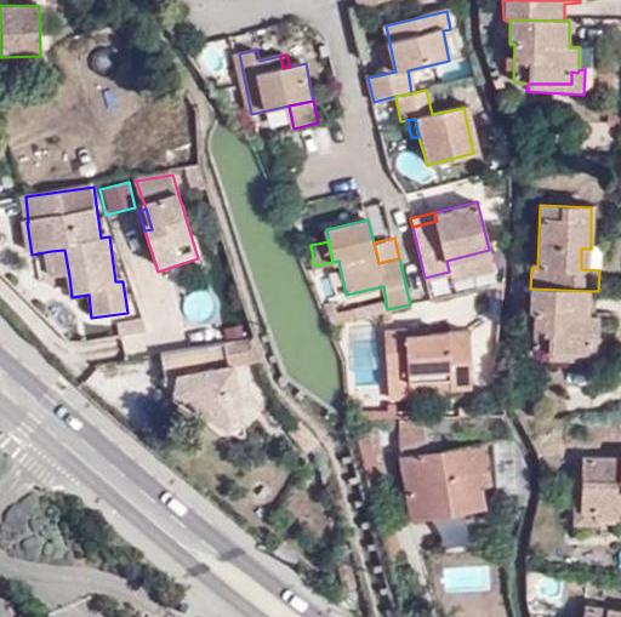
[(600,249),(591,249),(581,249),(581,269),(599,270),(600,249)]
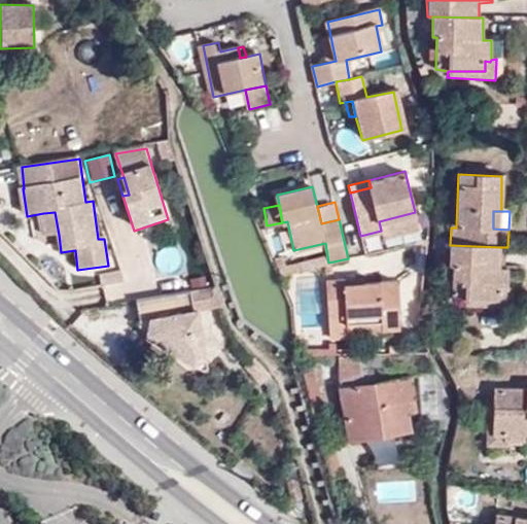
[(46,237),(59,235),(55,212),(43,213),(46,237)]
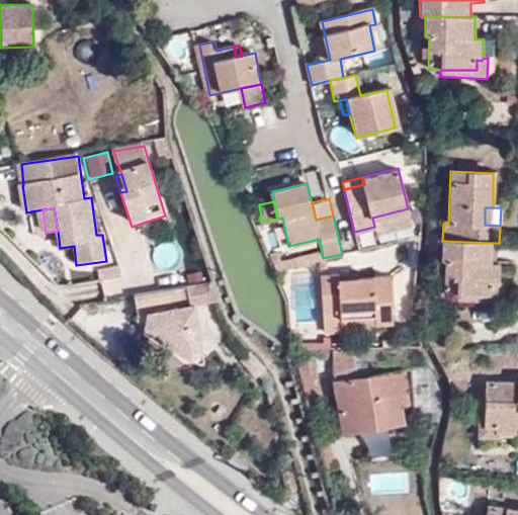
[(492,243),(442,241),(441,262),(446,262),(444,294),(457,295),(494,297),(494,286),(498,286),(498,284),(499,266),(491,265),(492,243)]
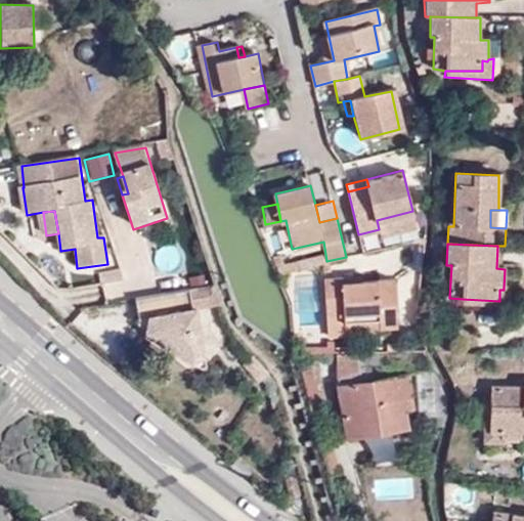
[(280,255),(273,256),(279,272),(299,267),(297,260),(282,264),(280,255)]
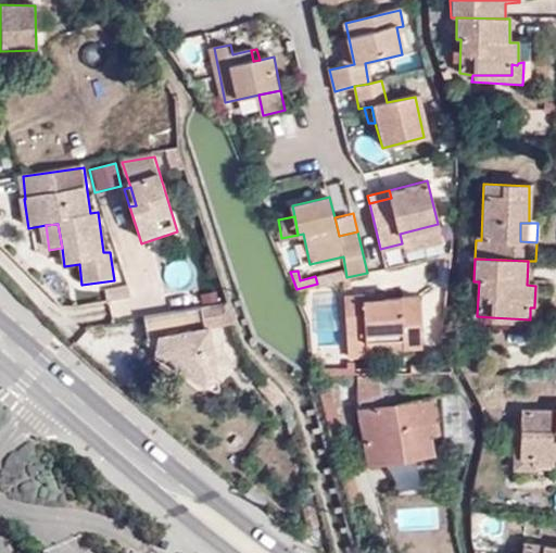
[(125,285),(104,291),(109,304),(129,298),(125,285)]
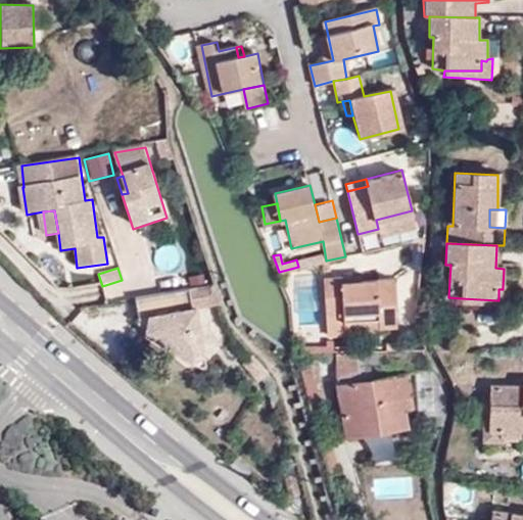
[(340,283),(341,278),(322,279),(325,314),(341,313),(342,321),(377,318),(377,325),(395,324),(392,280),(358,282),(340,283)]
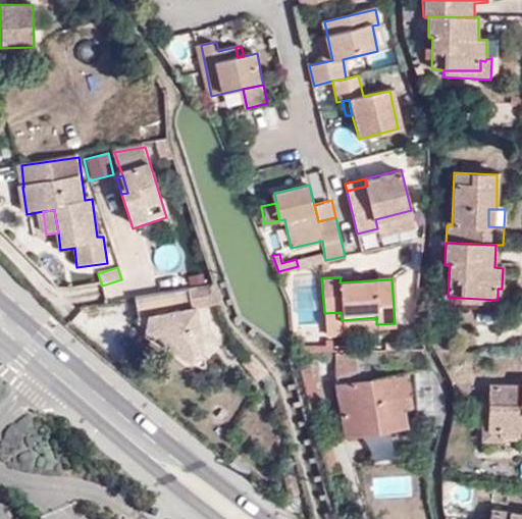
[(214,286),(189,291),(192,309),(195,309),(220,304),(214,286)]
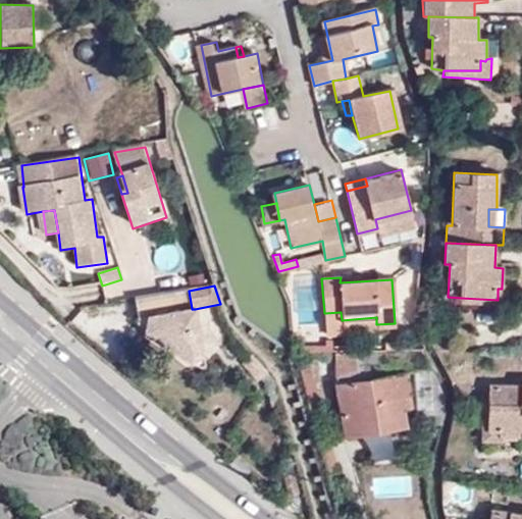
[(498,300),(461,298),(460,305),(507,308),(508,286),(502,287),(502,289),(498,289),(498,300)]
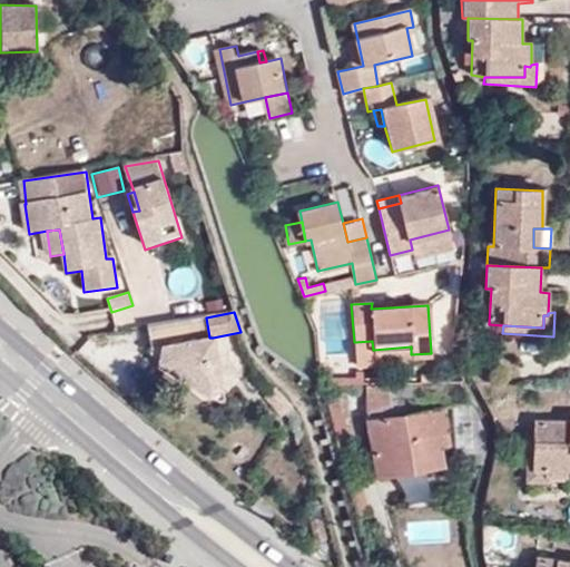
[(318,344),(342,342),(338,313),(316,315),(318,344)]
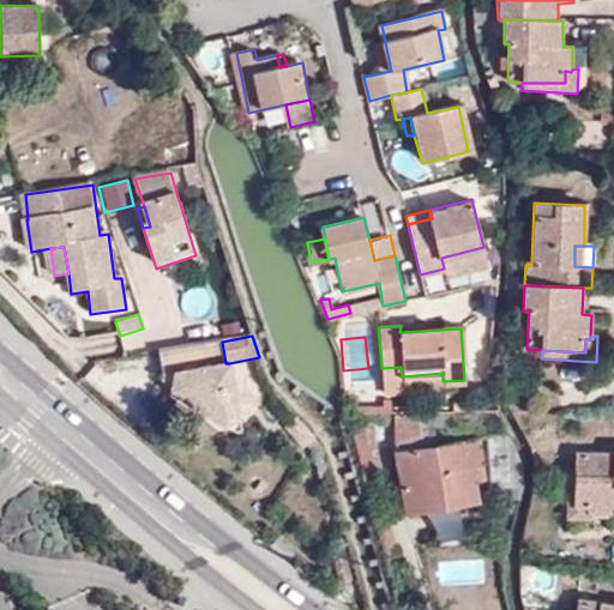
[(222,342),(158,351),(162,374),(175,373),(173,390),(224,426),(240,416),(229,363),(226,363),(222,342)]
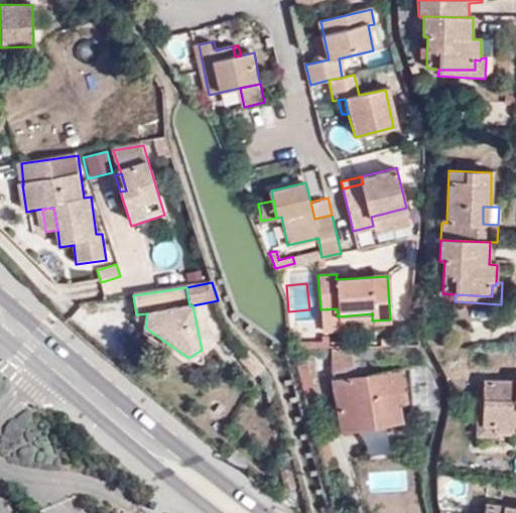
[(337,308),(320,309),(321,330),(339,329),(339,322),(338,316),(337,308)]
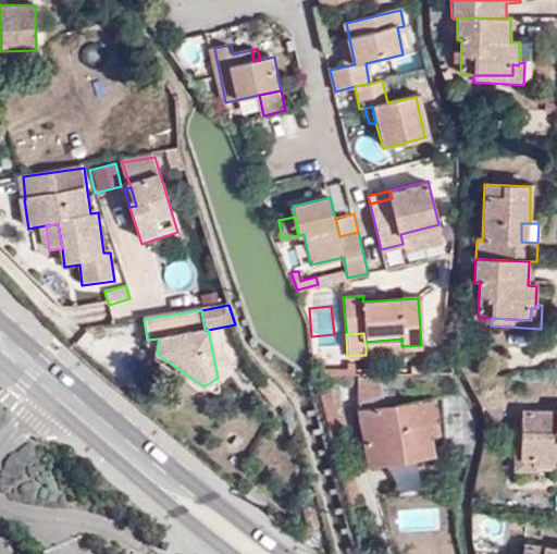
[(159,339),(147,340),(144,341),(144,343),(157,354),(159,339)]
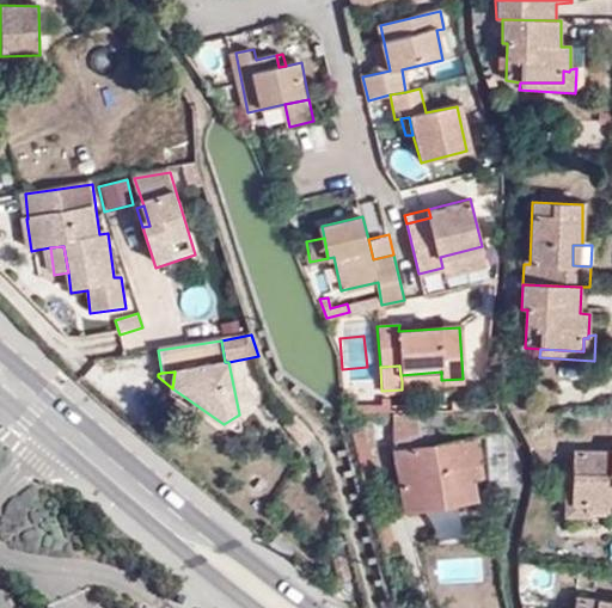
[(243,433),(239,415),(224,424),(240,434),(243,433)]
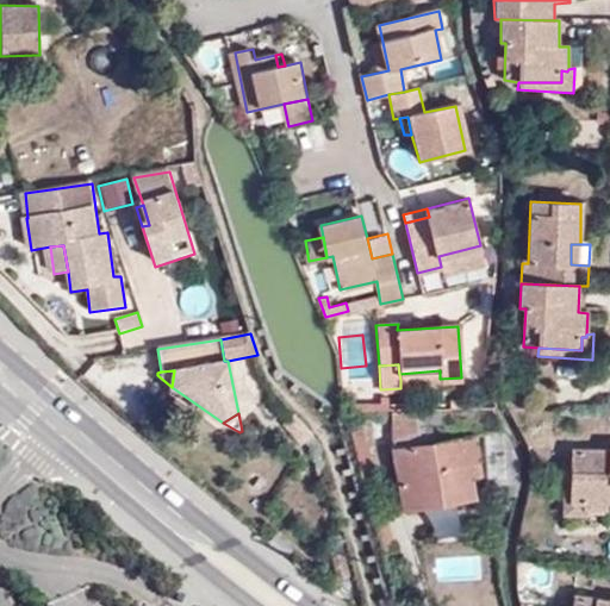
[(484,478),(475,436),(419,445),(416,414),(368,414),(374,453),(394,449),(405,511),(475,500),(472,480),(484,478)]
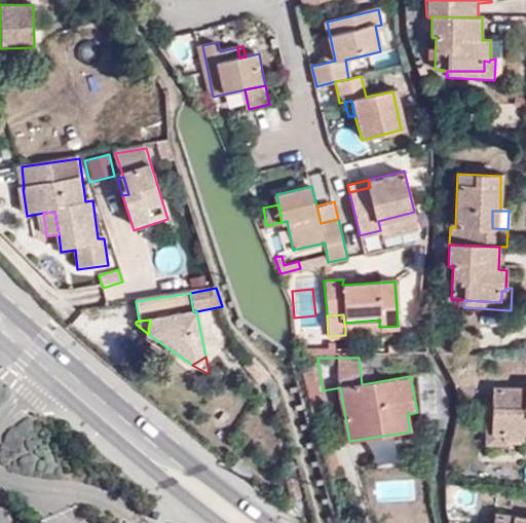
[(362,384),(410,376),(407,359),(359,358),(362,384)]
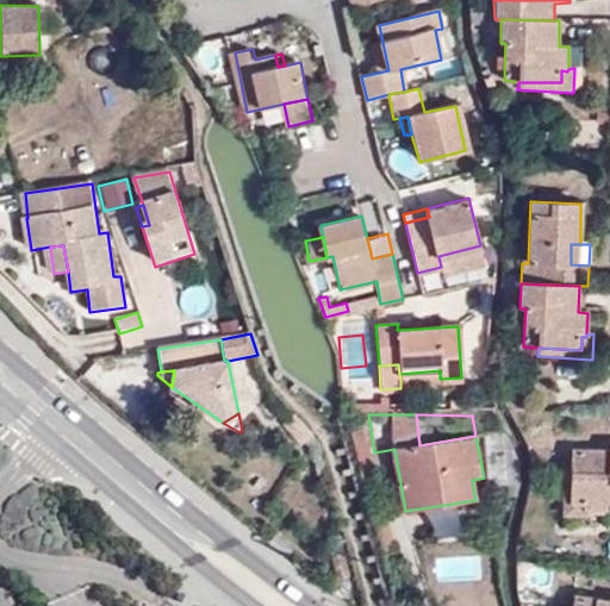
[(347,429),(367,498),(378,494),(359,418),(347,420),(347,429)]
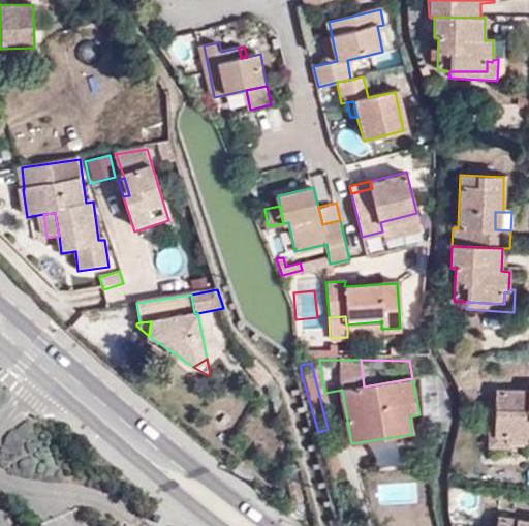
[(528,388),(528,392),(497,392),(496,404),(495,437),(506,438),(506,444),(527,444),(527,437),(528,437),(528,388)]
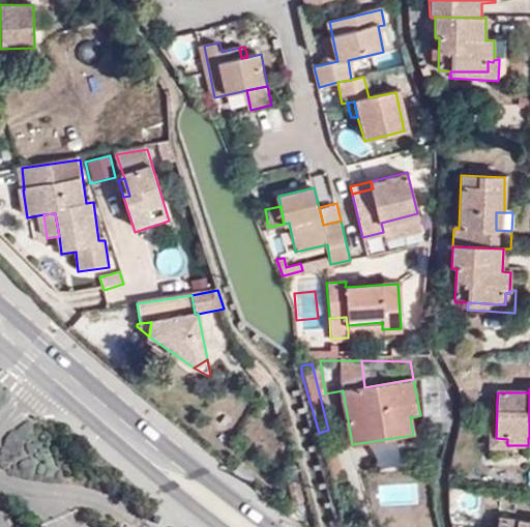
[(492,405),(490,449),(510,450),(510,445),(507,445),(507,439),(496,438),(497,405),(492,405)]
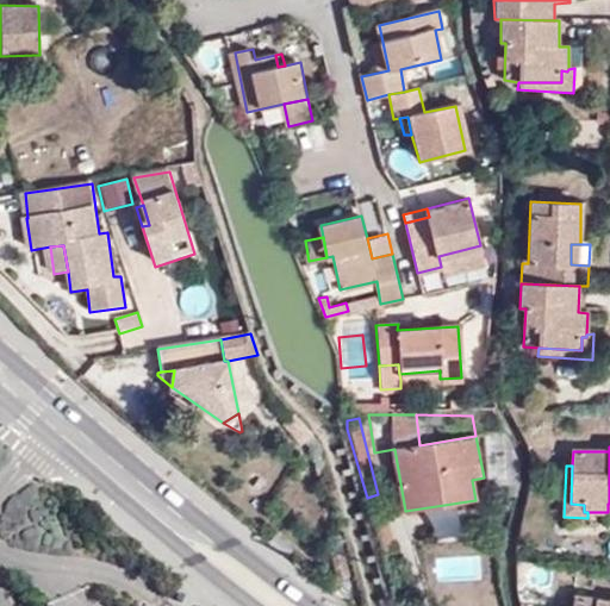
[(428,513),(436,542),(462,535),(455,506),(428,513)]
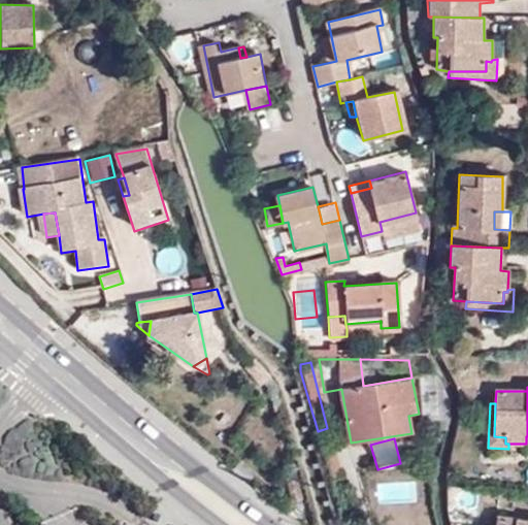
[(416,503),(415,483),(376,486),(377,506),(416,503)]
